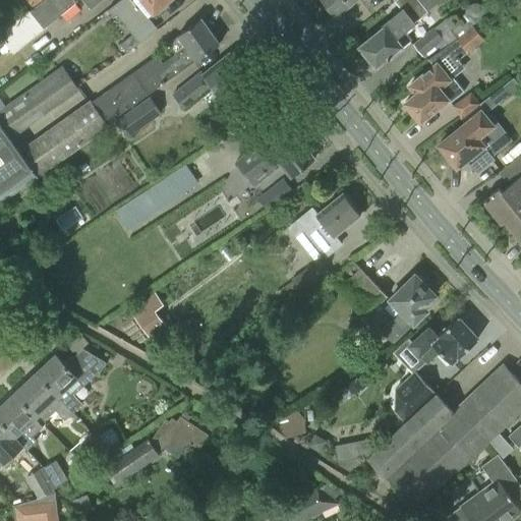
[(41,0),(0,34),(0,38),(13,54),(76,2),(73,0),(82,0),(91,9),(101,0),(41,0)]
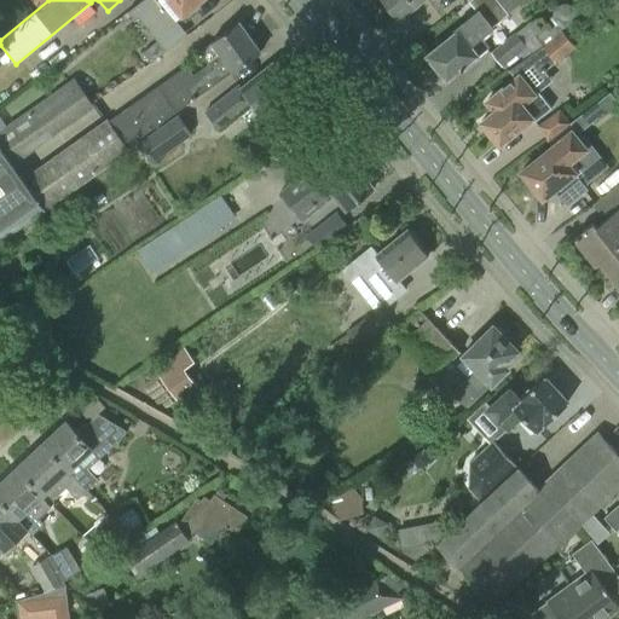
[(201,0),(142,0),(127,12),(134,21),(149,9),(166,29),(181,16),(184,21),(200,7),(196,4),(201,0)]
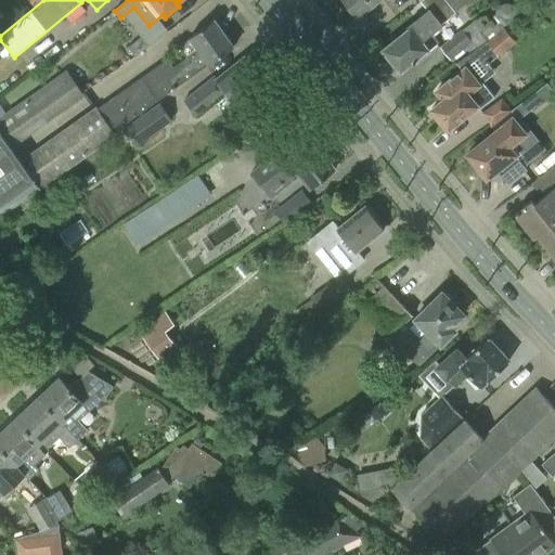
[(341,0),(357,17),(378,0),(341,0)]
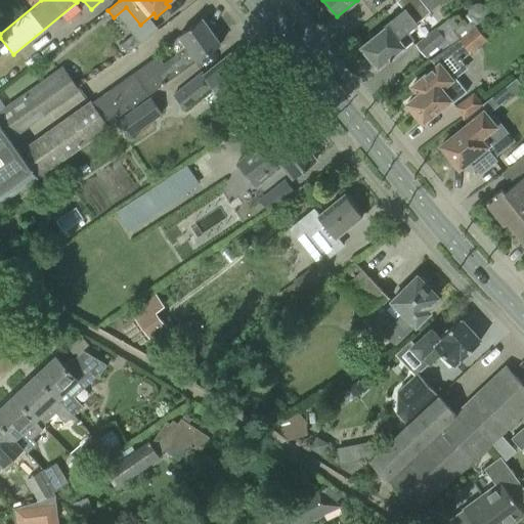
[(403,10),(396,16),(380,29),(382,31),(361,47),(377,67),(388,58),(390,59),(403,48),(403,49),(415,41),(407,32),(430,13),(420,0),(399,0),(397,2),(403,10)]
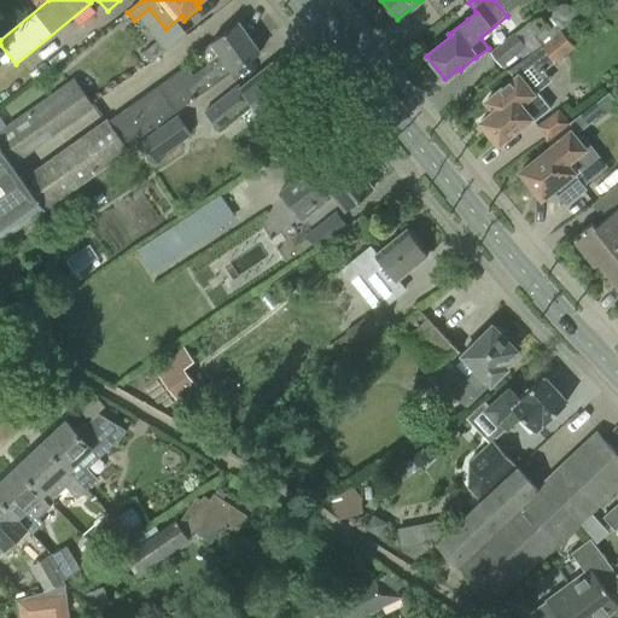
[(22,179),(0,146),(0,235),(41,207),(44,210),(127,150),(126,147),(232,71),(232,73),(260,52),(238,22),(210,42),(220,54),(192,75),(188,70),(111,124),(106,120),(22,179)]
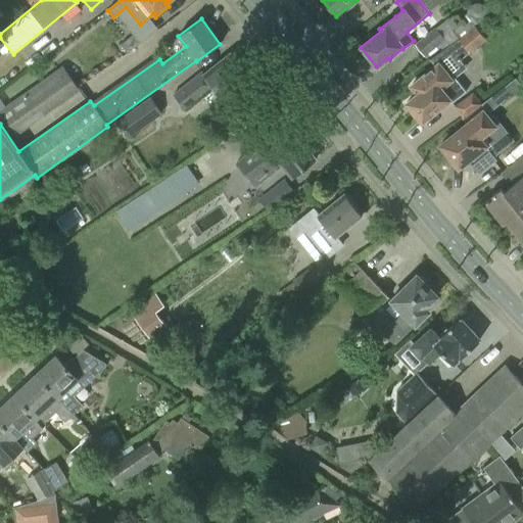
[(458,40),(469,53),(485,41),(474,28),(458,40)]
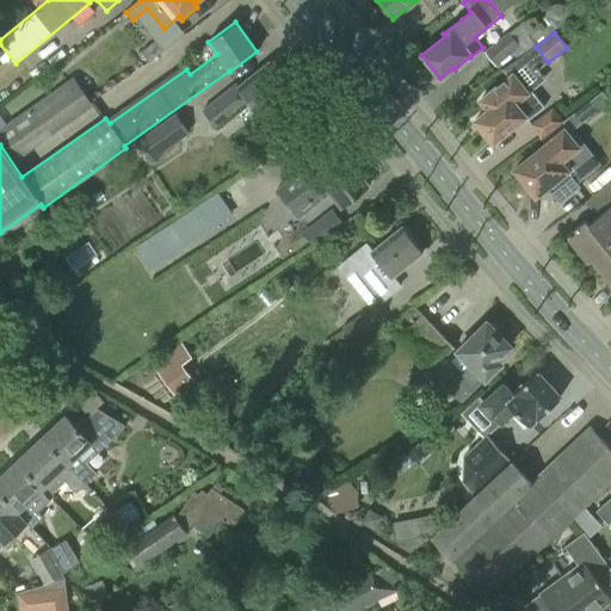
[(506,35),(485,51),(495,65),(517,48),(506,35)]
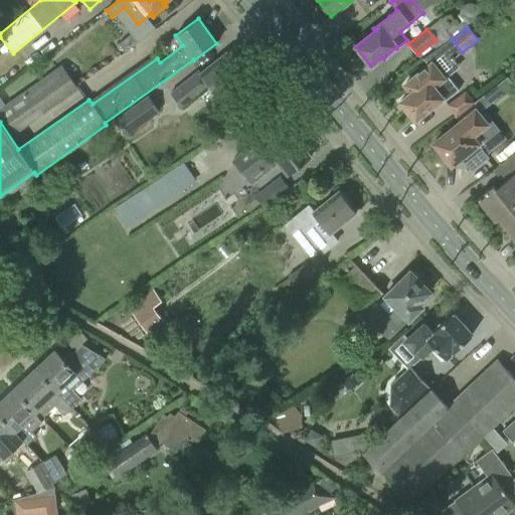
[(125,52),(139,41),(132,32),(118,44),(125,52)]
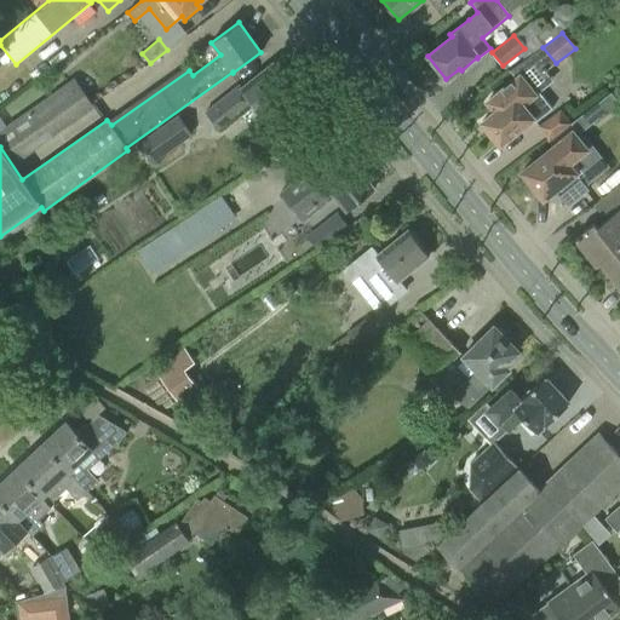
[(205,114),(218,131),(251,104),(260,115),(274,104),(293,90),(273,64),(253,79),(240,90),(237,87),(205,114)]
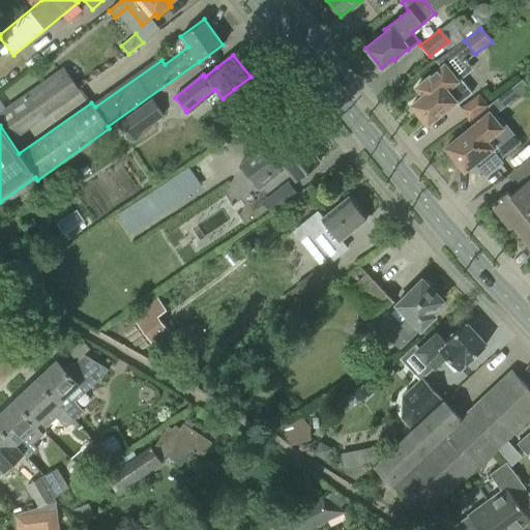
[(422,95),(411,105),(427,124),(453,101),(457,106),(471,93),(459,78),(455,80),(443,64),(442,66),(425,79),(415,87),(422,95)]
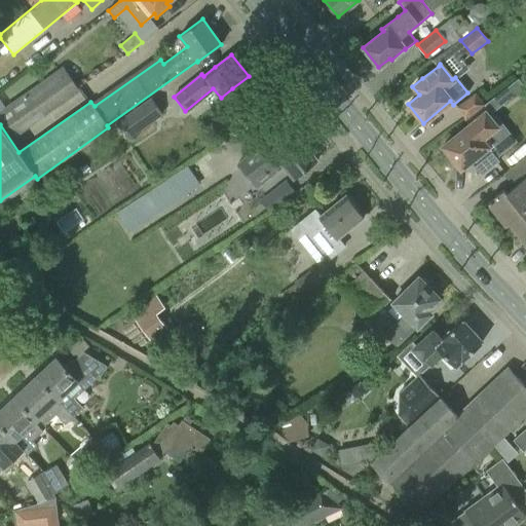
[(0,114),(13,134),(77,89),(61,67),(0,109),(0,114)]
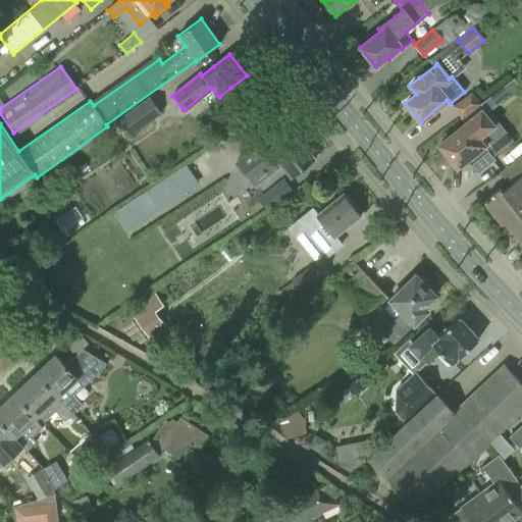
[(479,140),(494,127),(485,116),(512,95),(505,87),(479,105),(462,117),(461,117),(465,123),(438,145),(457,167),(469,157),(473,162),(470,164),(479,175),(497,161),(479,140)]
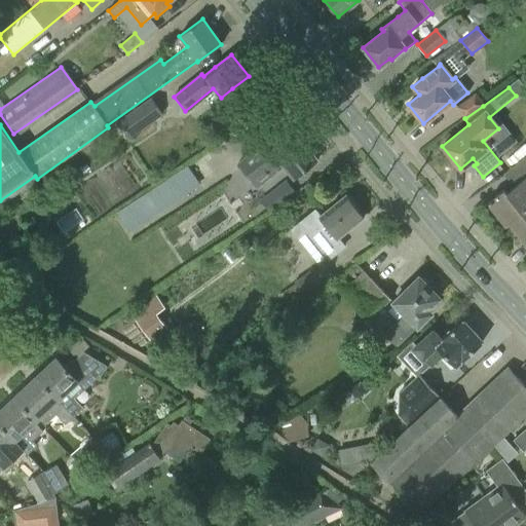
[(117,121),(128,139),(162,115),(150,99),(117,121)]
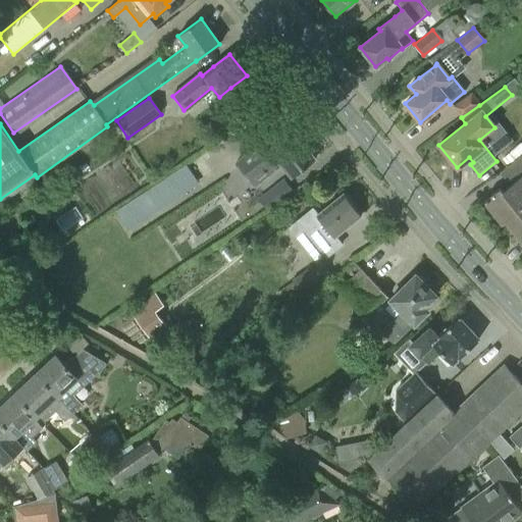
[(314,159),(301,142),(299,143),(294,137),(294,136),(294,135),(284,143),(274,131),(235,163),(253,187),(271,171),(268,167),(276,161),(291,178),(314,159)]
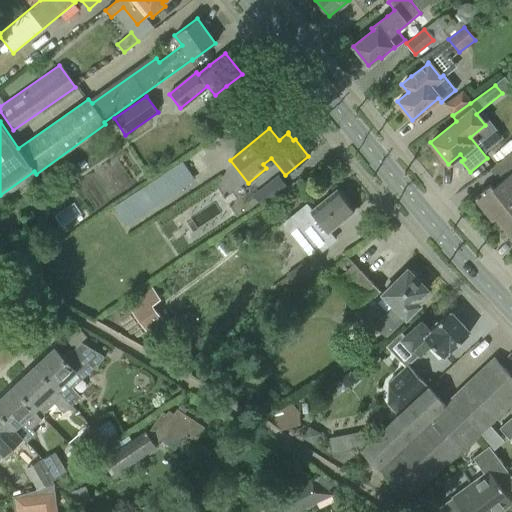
[(490,184),(474,197),(492,220),(493,220),(496,217),(495,217),(511,203),(511,150),(491,172),(497,178),(490,184)]
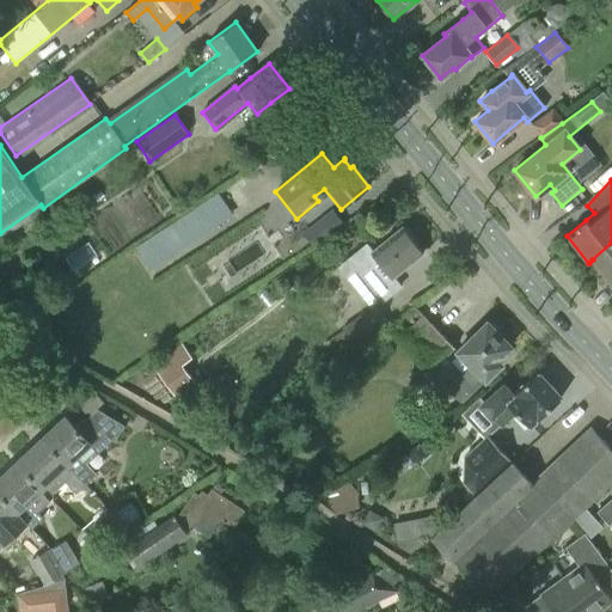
[(219,195),(163,225),(173,245),(230,216),(219,195)]
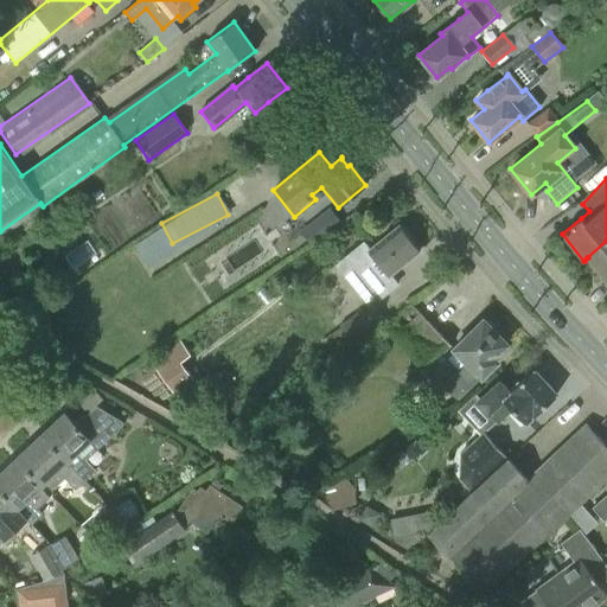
[(307,225),(318,241),(340,223),(330,209),(307,225)]
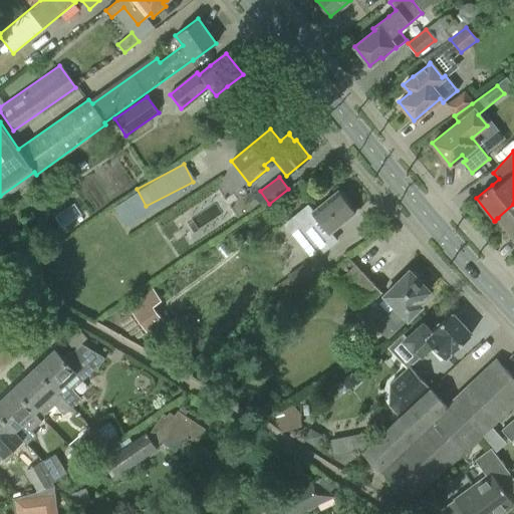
[(339,225),(354,213),(337,191),(321,203),(311,212),(307,206),(292,218),(320,252),(335,241),(329,233),(339,225)]
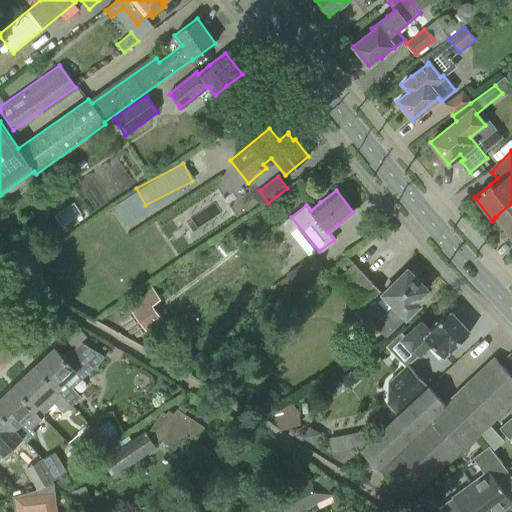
[(511,203),(495,217),(496,217),(511,237),(511,203)]
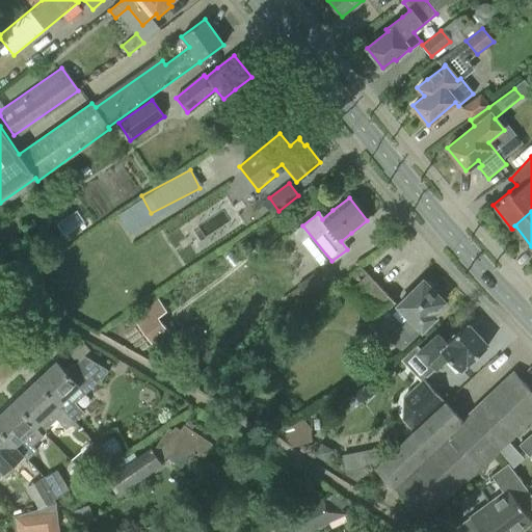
[(297,285),(307,298),(335,278),(325,265),(297,285)]
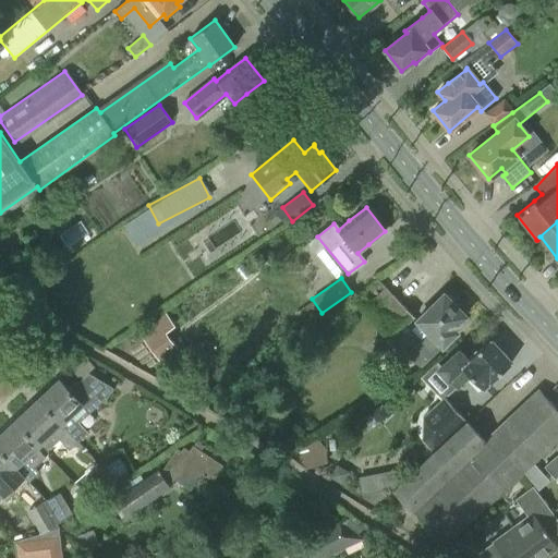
[(354,300),(391,339),(414,316),(376,278),(354,300)]
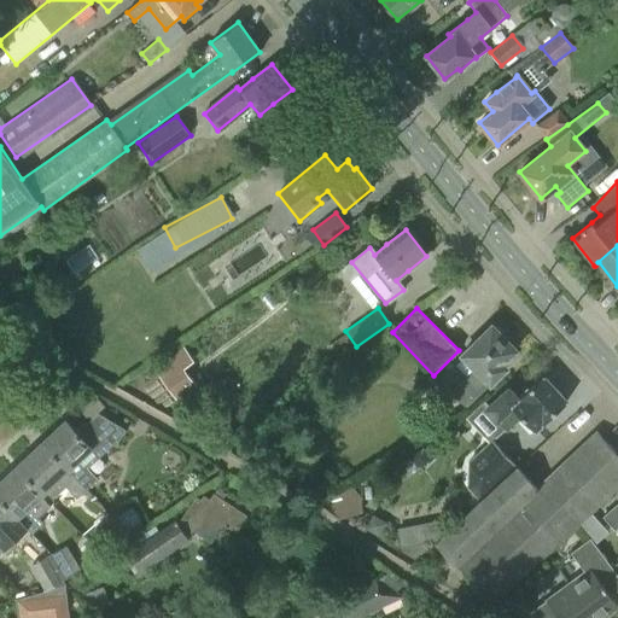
[(474,368),(450,392),(466,408),(489,385),(506,368),(501,363),(516,350),(491,325),(474,343),(461,355),(474,368)]
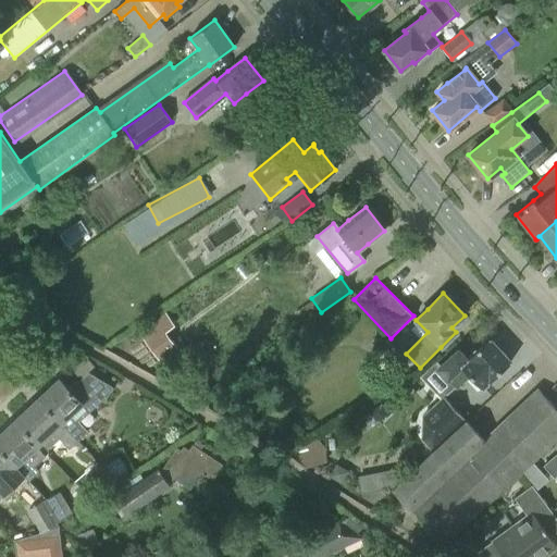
[(138,322),(158,351),(172,342),(152,312),(138,322)]
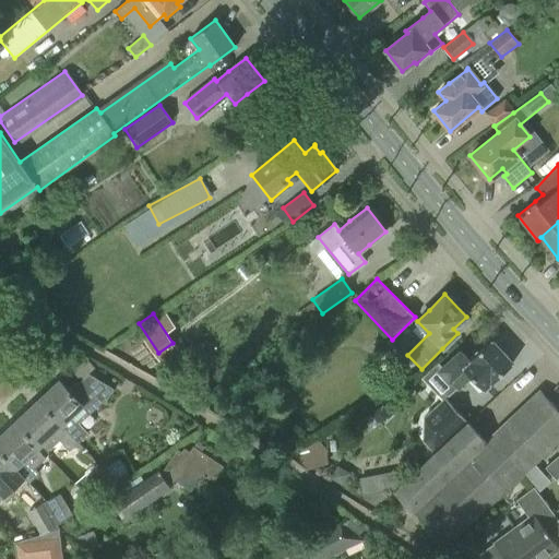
[(471,377),(483,391),(497,378),(512,364),(504,354),(490,340),(468,360),(459,351),(443,366),(438,370),(456,391),(471,377)]
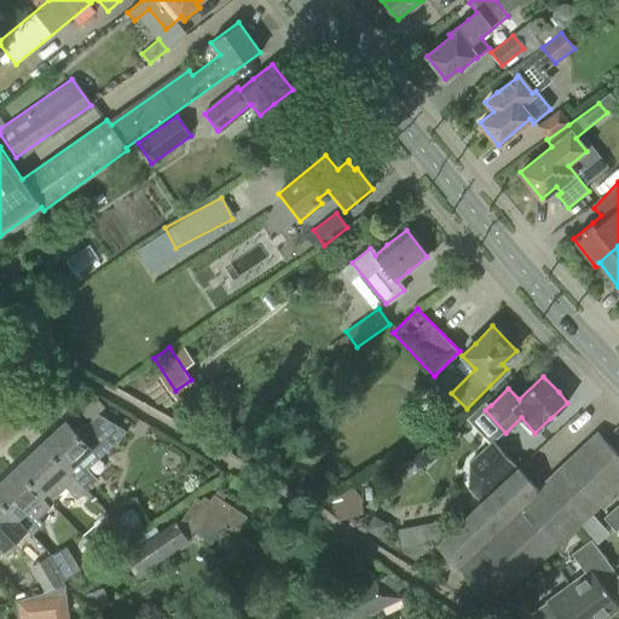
[(65,421),(41,443),(68,470),(86,490),(96,480),(77,462),(104,437),(116,444),(125,431),(97,414),(76,433),(65,421)]
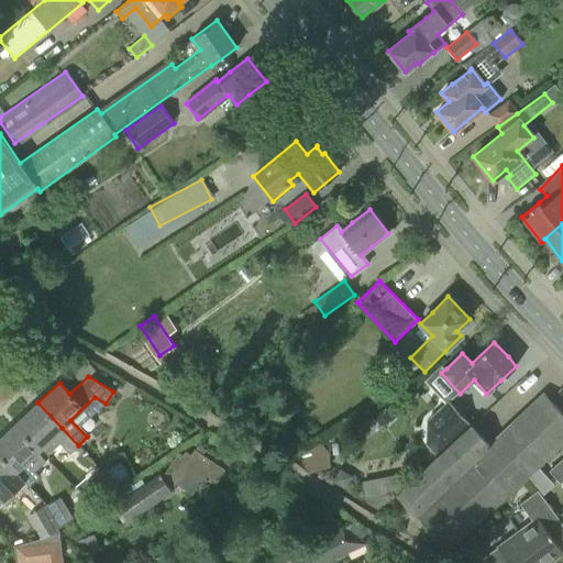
[(543,395),(517,420),(490,444),(472,424),(412,479),(396,495),(448,551),(464,536),(562,443),(562,415),(543,394),(542,394),(543,395)]
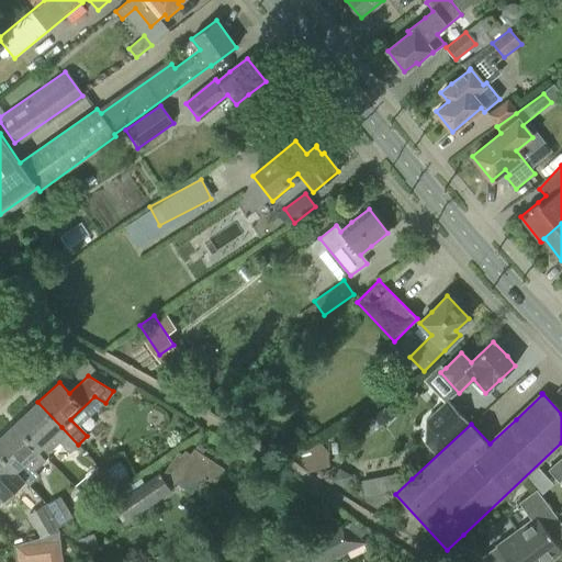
[(437,454),(470,424),(448,400),(426,419),(425,442),(437,454)]
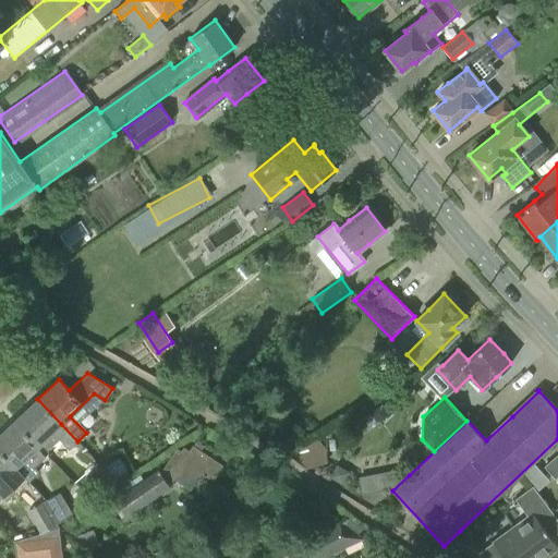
[(37,399),(14,421),(38,446),(40,444),(47,450),(59,439),(69,450),(71,448),(77,441),(61,424),(37,399)]
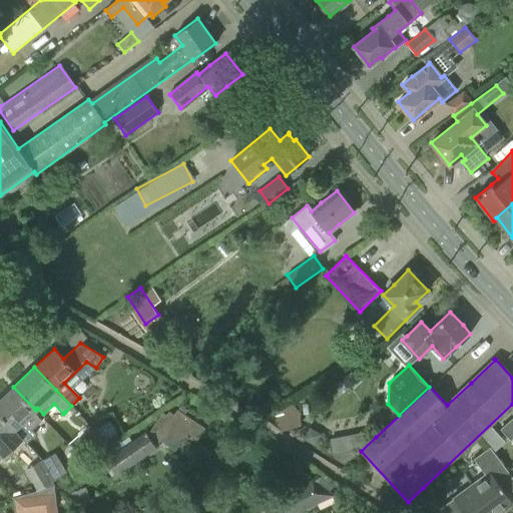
[(0,399),(0,415),(14,430),(21,437),(25,443),(34,435),(29,429),(40,419),(33,411),(35,410),(13,387),(0,399)]
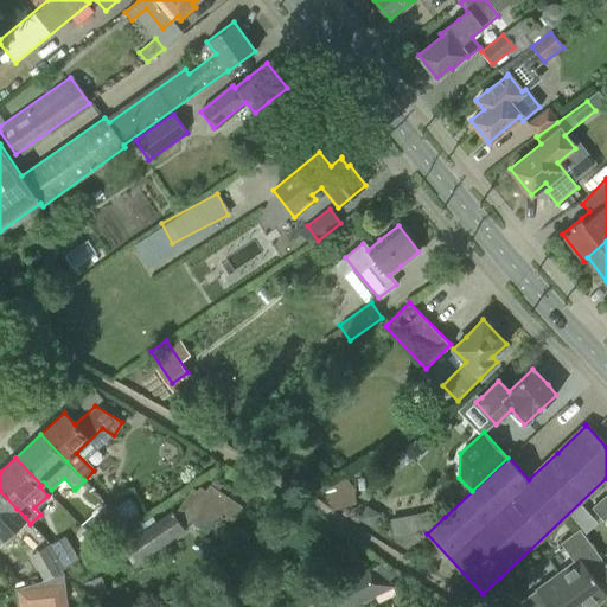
[(230,523),(241,508),(209,486),(205,492),(199,487),(196,492),(192,490),(179,510),(173,515),(173,513),(125,545),(136,563),(184,531),(183,530),(189,522),(206,534),(218,515),(230,523)]
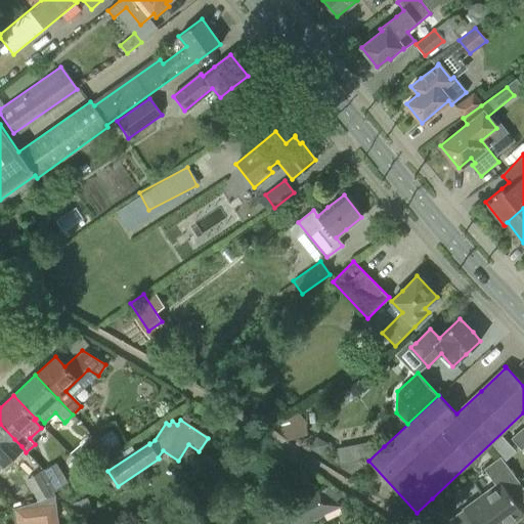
[(0,451),(14,439),(0,424),(0,463),(1,463),(0,462),(0,451)]
